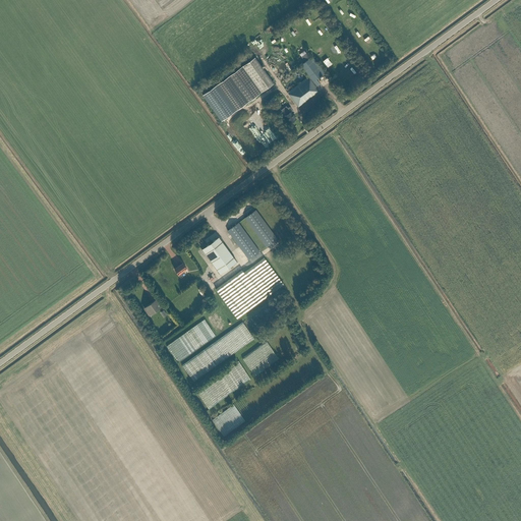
[(303,59),(300,61),(302,64),(310,58),(306,53),(301,57),(303,59)]
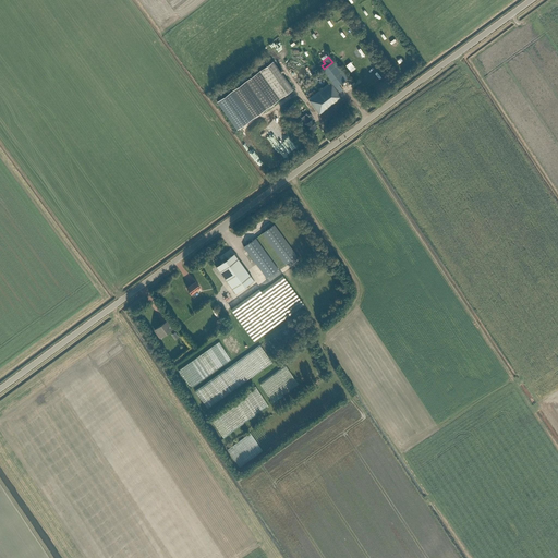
[(329,83),(338,94),(339,93),(338,93),(342,89),(339,85),(348,77),(335,60),(332,62),(324,69),(323,69),(326,73),(323,75),(328,83),(329,83)]
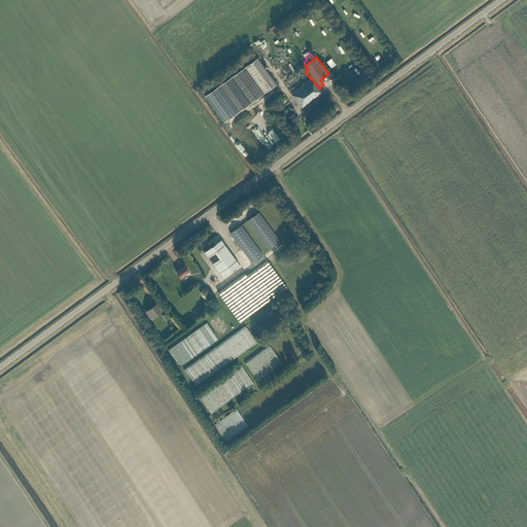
[(219,85),(205,97),(223,123),(238,112),(276,84),(256,58),(219,85)]
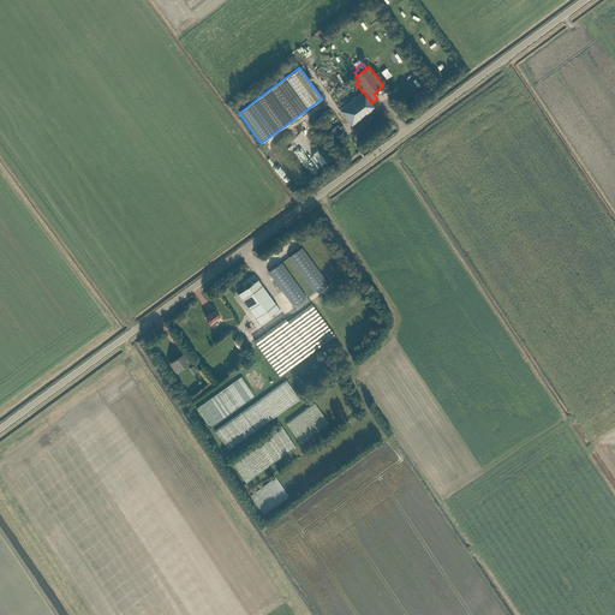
[(376,108),(372,103),(363,91),(362,91),(339,108),(351,126),(376,108)]
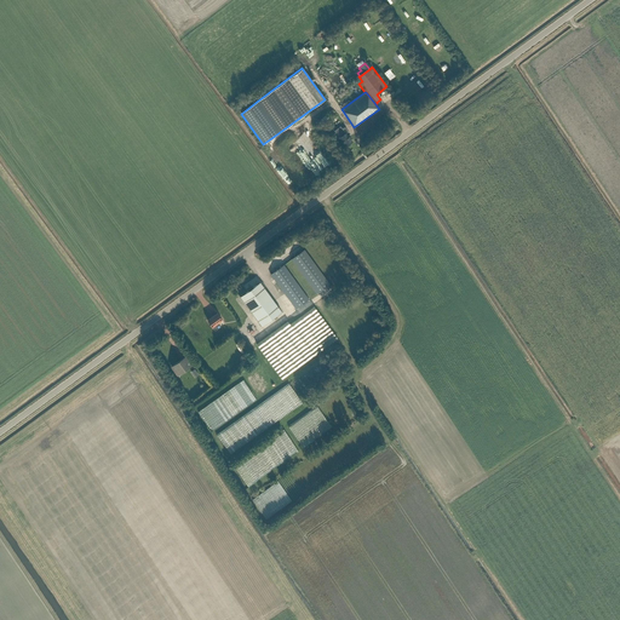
[(340,126),(334,131),(345,147),(351,142),(345,133),(348,131),(345,127),(343,130),(340,126)]
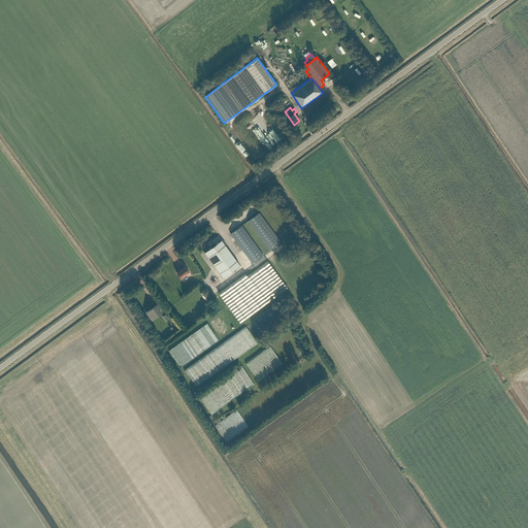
[(259,212),(248,221),(269,251),(281,241),(259,212)]
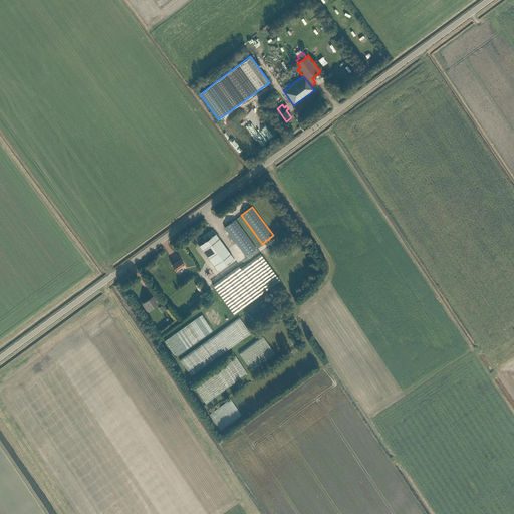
[(236,219),(224,228),(227,232),(225,233),(226,235),(229,234),(245,256),(256,248),(236,219)]
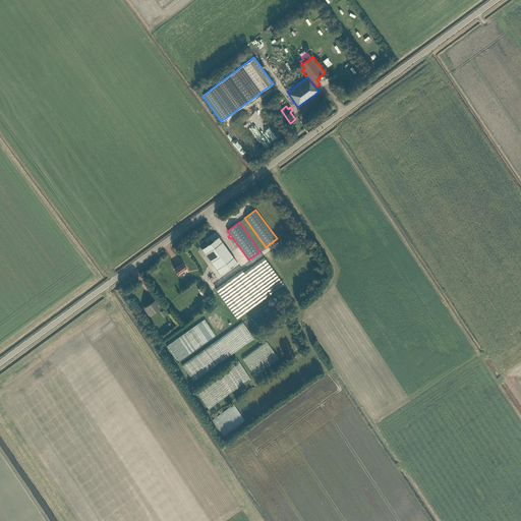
[(218,237),(201,249),(220,274),(236,262),(218,237)]
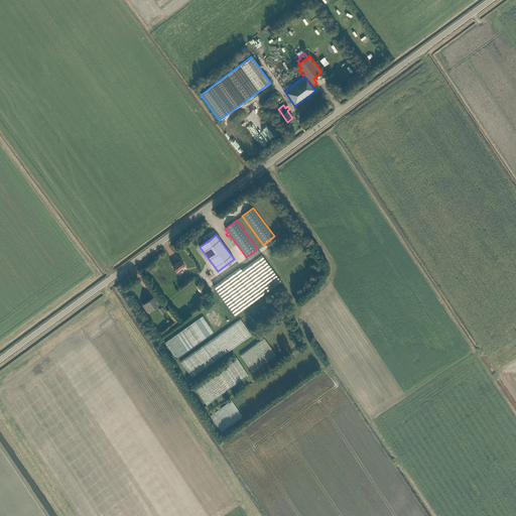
[(242,270),(240,267),(214,286),(235,314),(280,281),(262,255),(242,270)]
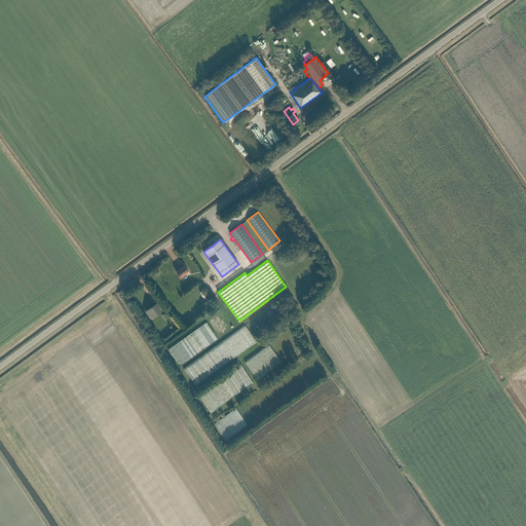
[(181,265),(175,270),(179,275),(187,269),(183,264),(181,265)]
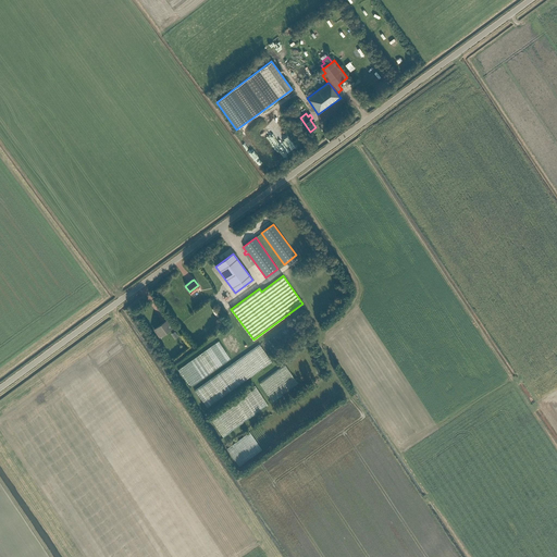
[(162,323),(153,330),(158,336),(166,330),(168,331),(172,329),(166,322),(163,324),(162,323)]
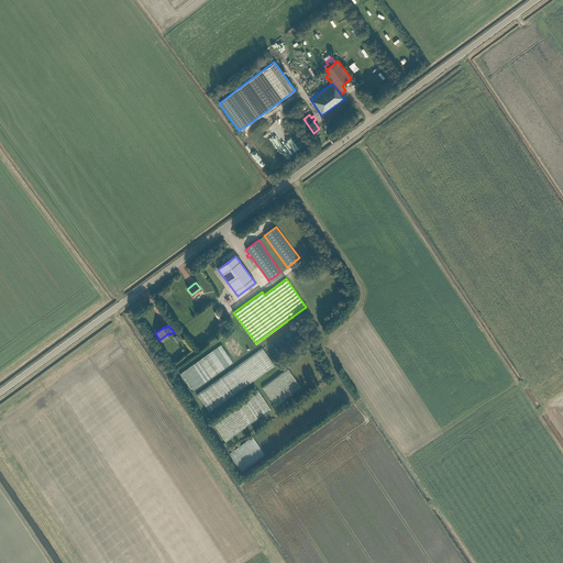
[(185,357),(190,354),(194,352),(192,349),(184,355),(185,357)]
